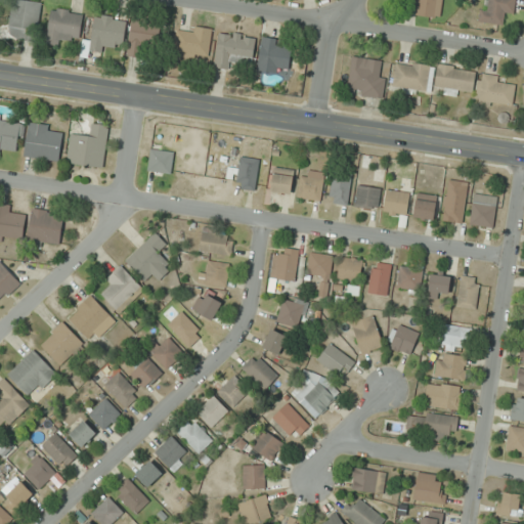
[(40,1),(11,0),(10,39),(39,40),(40,1)]
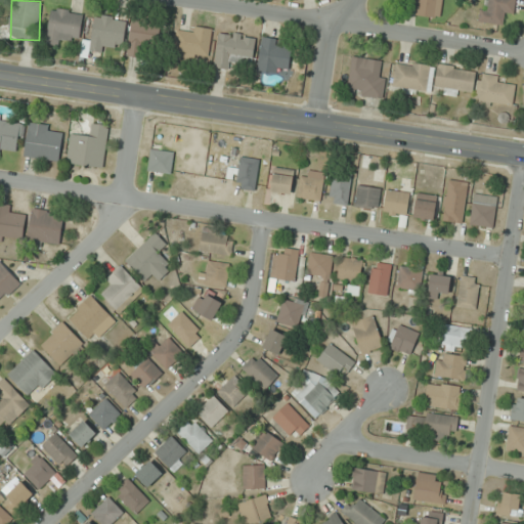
[(418,4),(417,15),(439,18),(441,0),(406,0),(406,2),(418,4)]
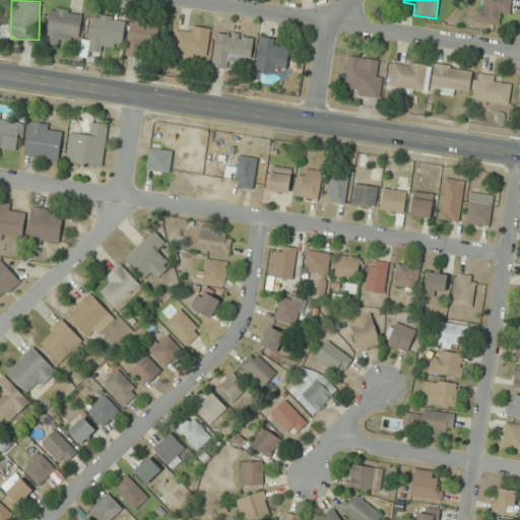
[(480,0),(478,22),(499,25),(500,15),(510,17),(511,0),(480,0)]
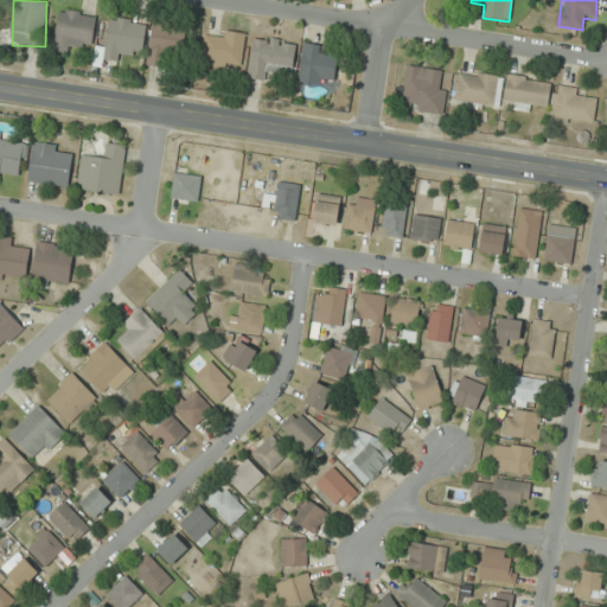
[(53,50),(74,53),(75,43),(93,46),(97,14),(59,8),(53,50)]
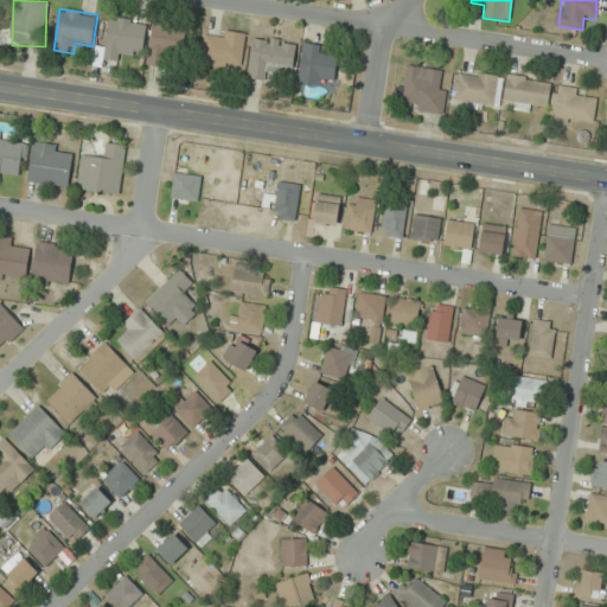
[(106,56),(142,59),(146,21),(109,18),(106,56)]
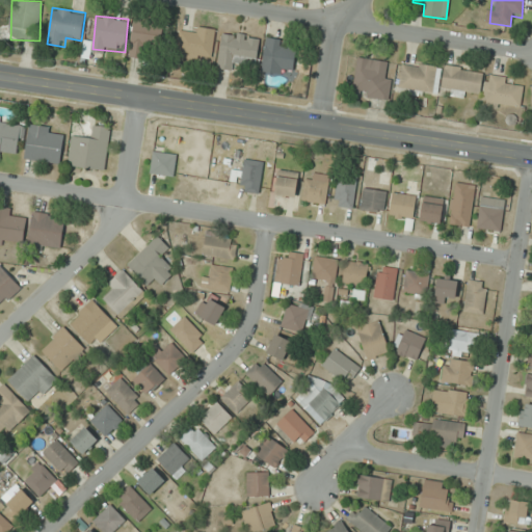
[(162,52),(166,26),(135,20),(129,56),(148,59),(150,50),(162,52)]
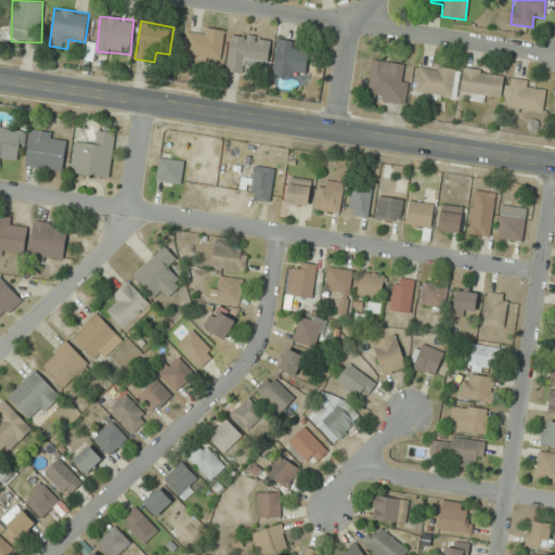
[(224,33),(189,27),(184,56),(221,62),(224,33)]
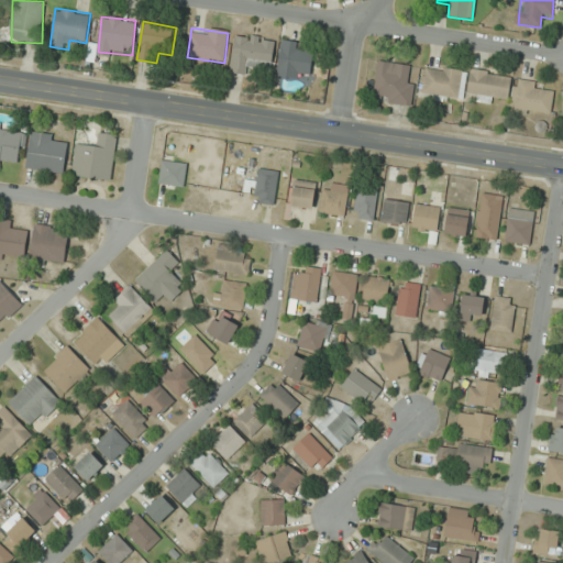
[(271,68),(275,40),(235,34),(230,72),(250,75),(251,65),(271,68)]
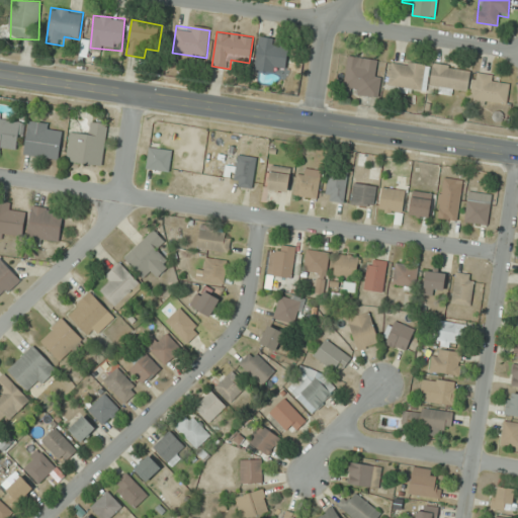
[(260,37),(255,70),(284,74),(289,41),(260,37)]
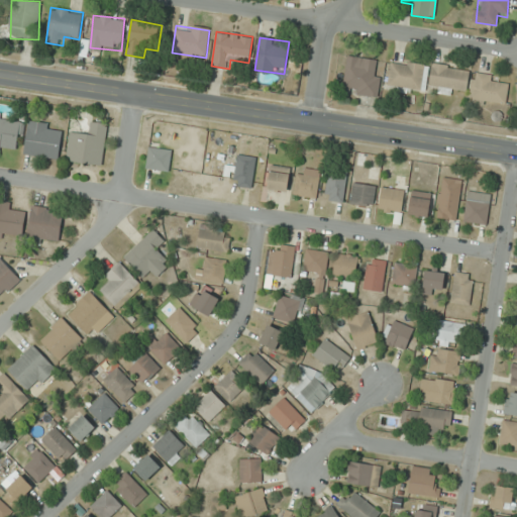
[(378,98),(382,72),(375,72),(376,59),(347,56),(342,93),(378,98)]
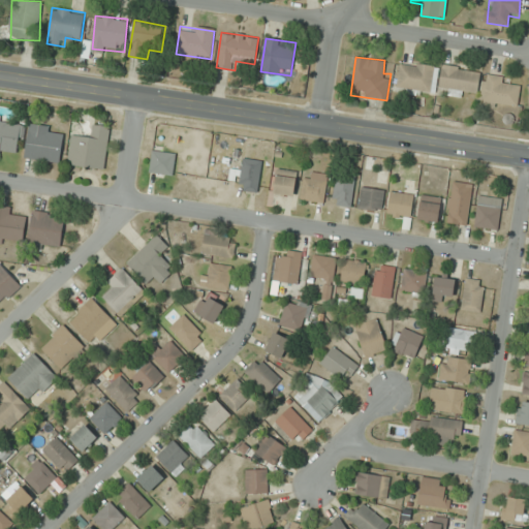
[(438,66),(401,61),(397,89),(434,95),(438,66)]
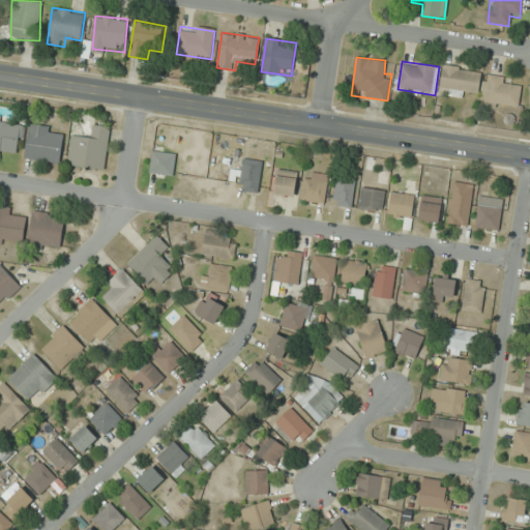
[(450,89),(450,95),(466,97),(466,92),(478,93),(481,69),(443,65),(440,87),(450,89)]
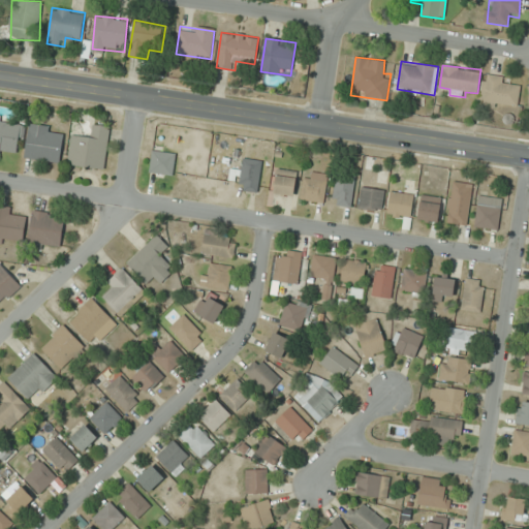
[(479,103),(517,110),(521,81),(485,75),(479,103)]
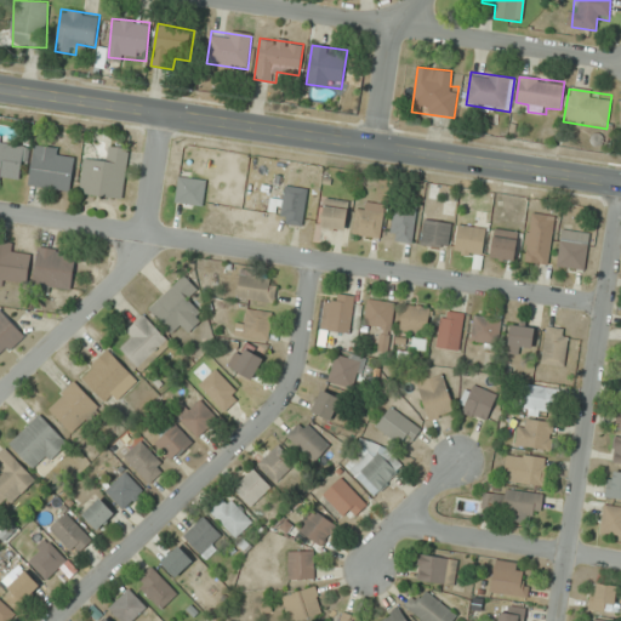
[(0,180),(23,183),(28,142),(0,138),(0,180)]
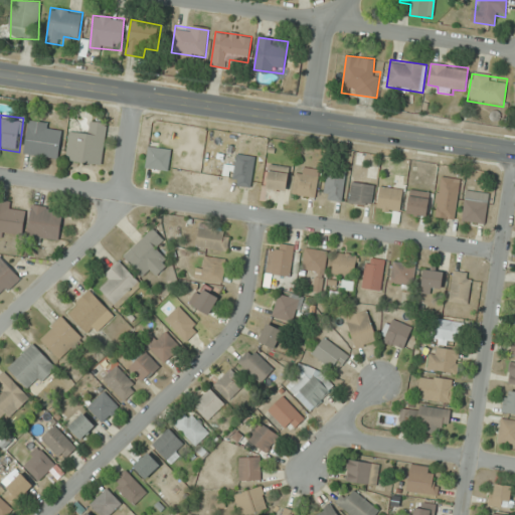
[(53,123),(28,119),(24,155),(58,160),(62,133),(52,132),(53,123)]
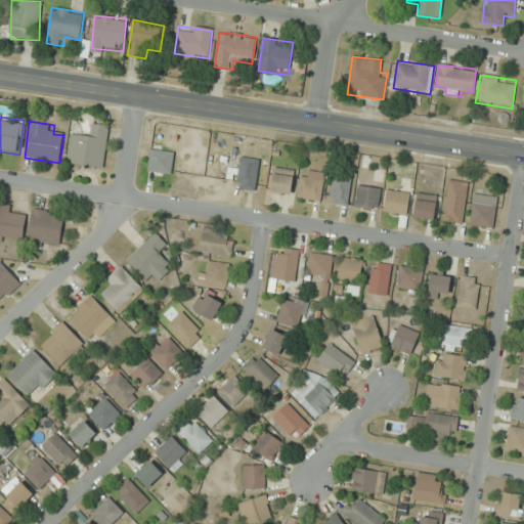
[(103,169),(110,125),(91,123),(89,133),(71,131),(67,164),(103,169)]
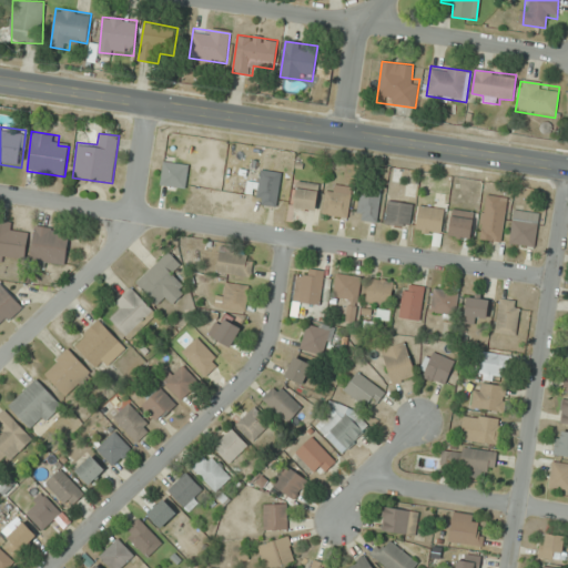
[(190,165),(164,161),(160,185),(185,190),(190,165)]
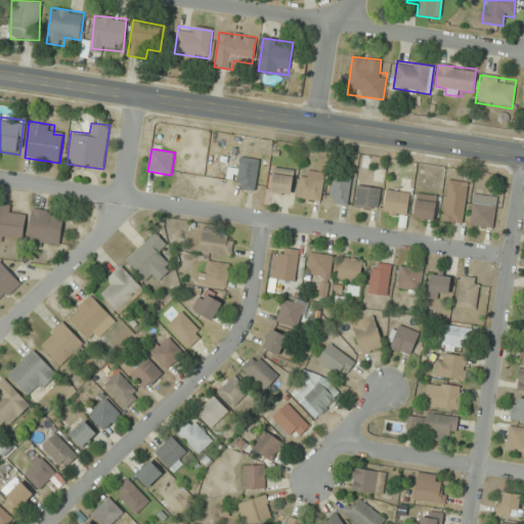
[(236,188),(256,191),(260,159),(241,157),(236,188)]
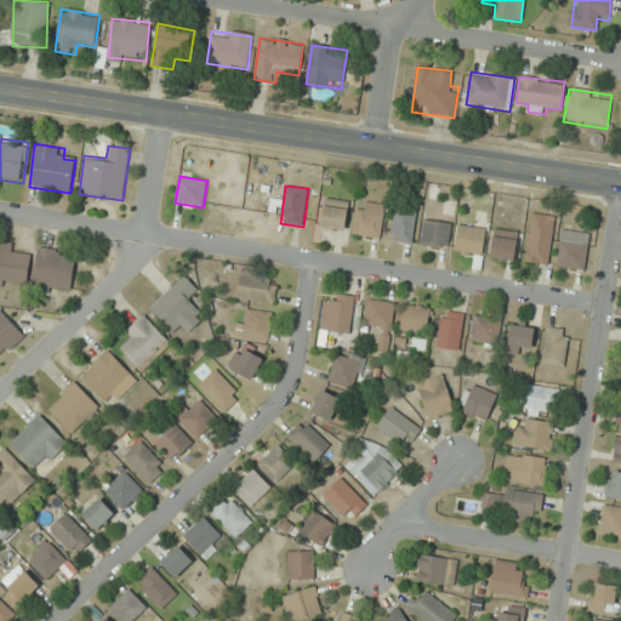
[(349,201),(325,198),(320,228),(345,232),(349,201)]
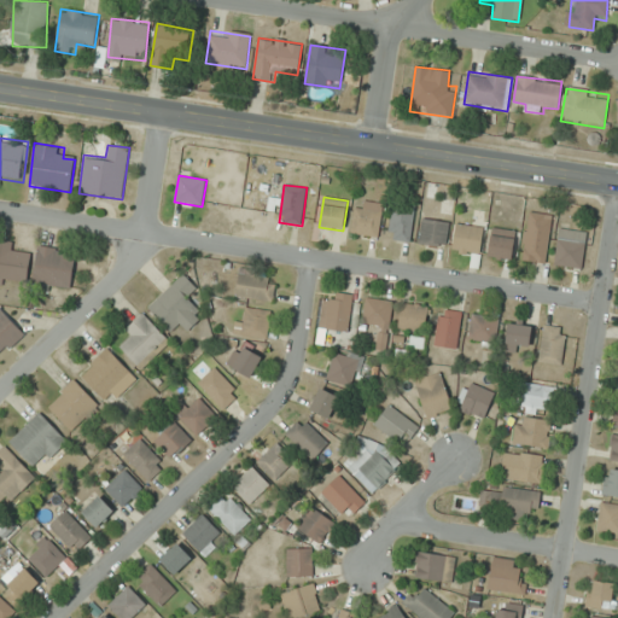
[(368,210),(355,208),(351,234),(379,238),(384,204),(369,202),(368,210)]
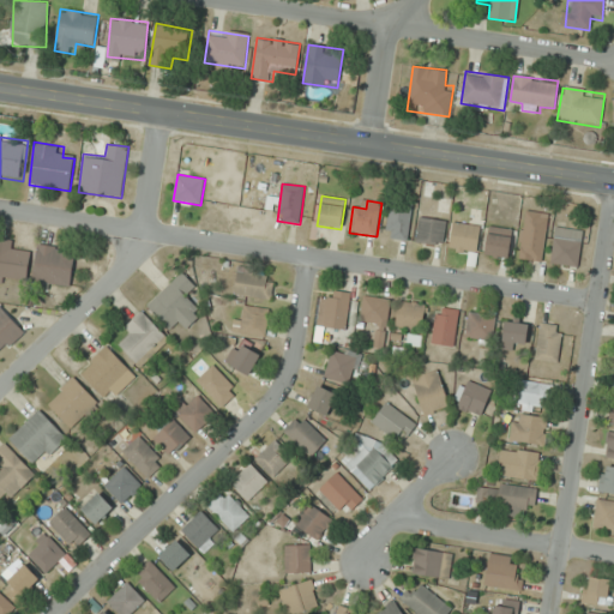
[(414,206),(392,202),(385,236),(407,241),(414,206)]
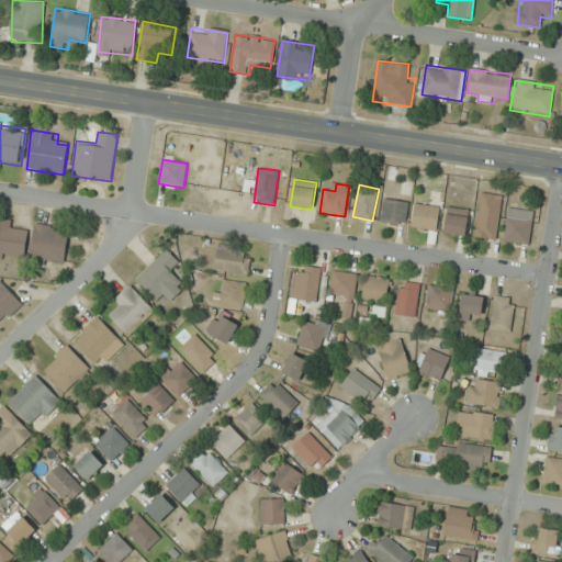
[(503,195),(481,192),(474,237),(496,239),(503,195)]
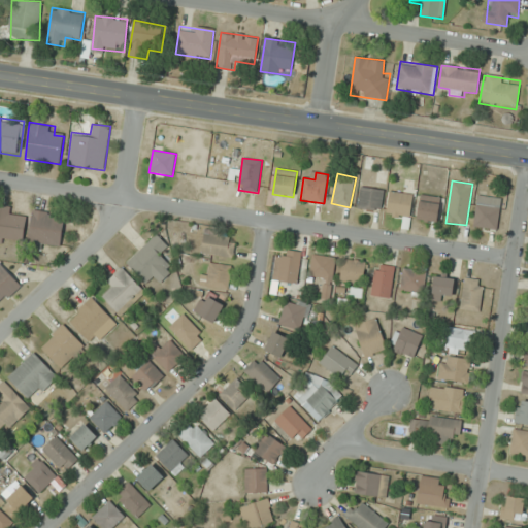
[(385,190),(361,187),(358,208),(382,211),(385,190)]
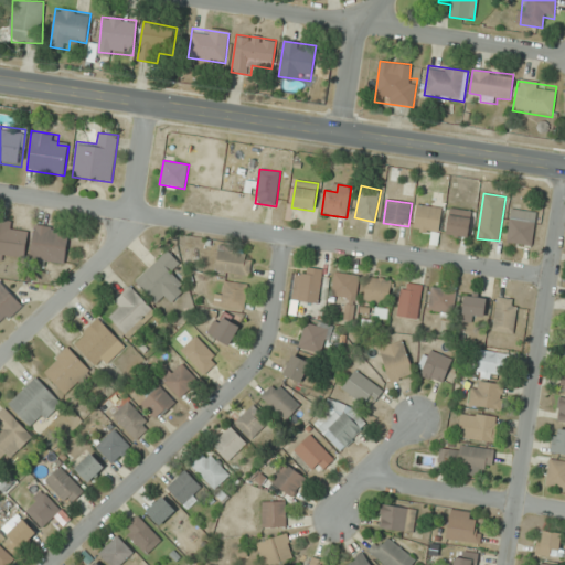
[(439,233),(443,208),(417,204),(414,230),(439,233)]
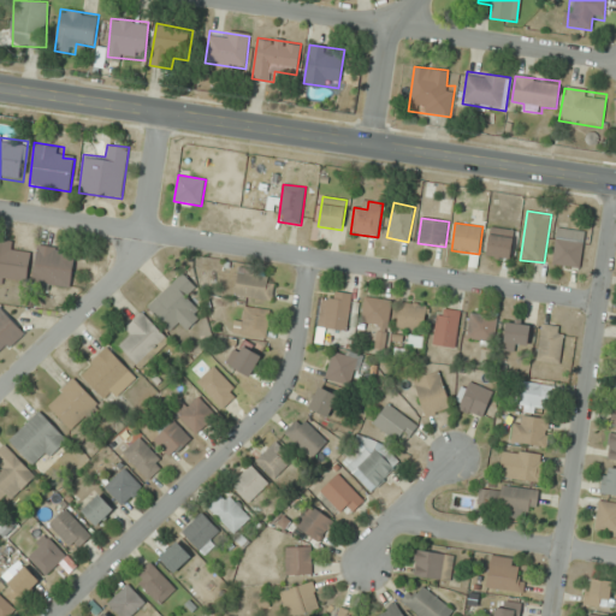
[(486,255),(509,260),(515,231),(492,226),(486,255)]
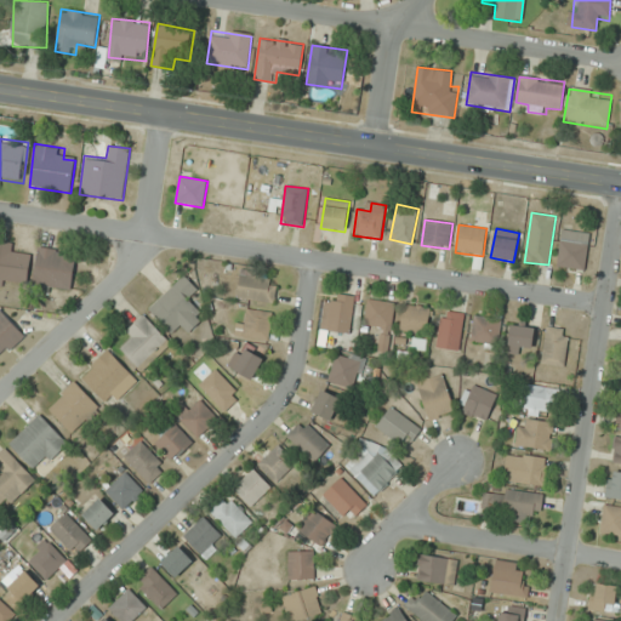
[(558,268),(585,271),(588,233),(562,231),(558,268)]
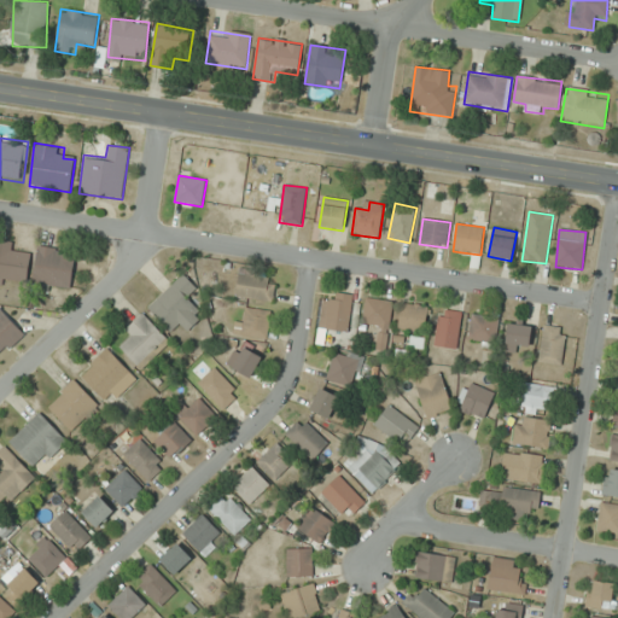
[(0,240),(0,285),(27,289),(31,254),(13,251),(15,243),(0,240)]
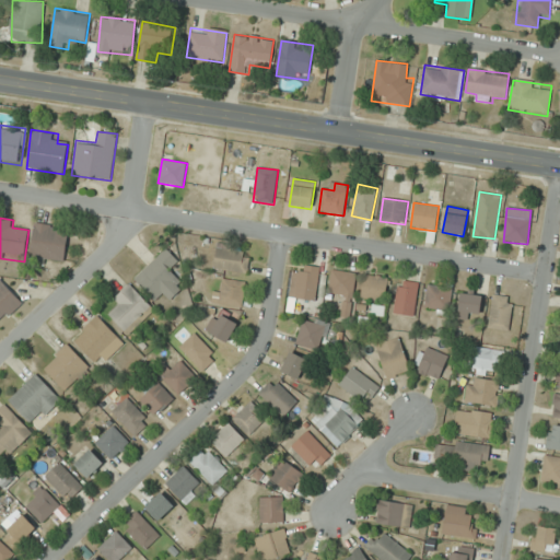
[(30,257),(65,261),(69,228),(34,223),(30,257)]
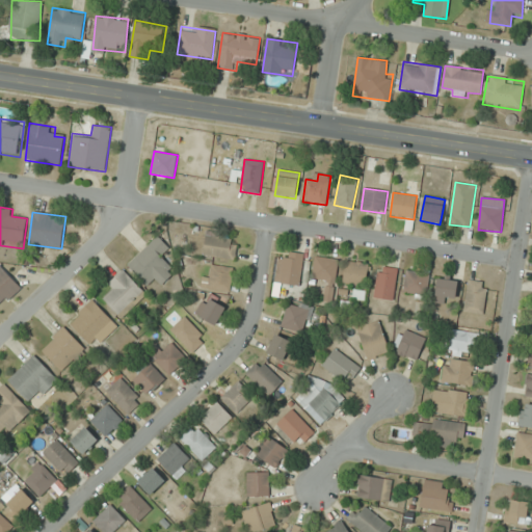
[(204,256),(235,260),(238,238),(207,234),(204,256)]
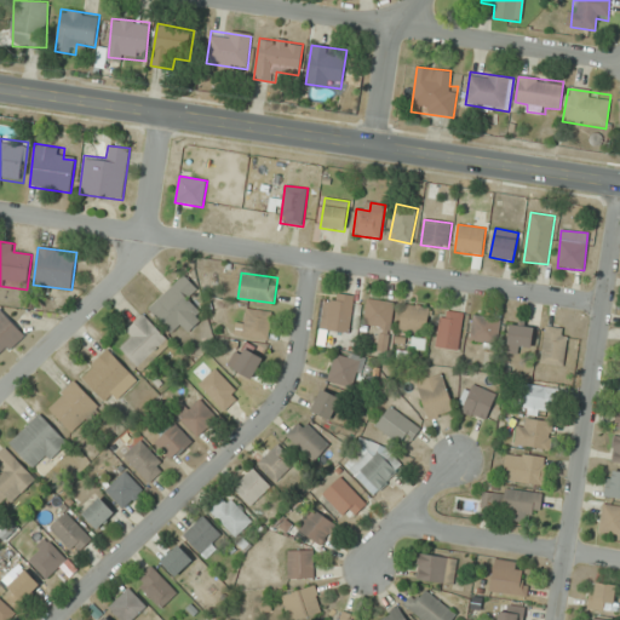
[(181,325),(188,333),(206,316),(189,298),(197,288),(185,275),(149,308),(172,333),(181,325)]
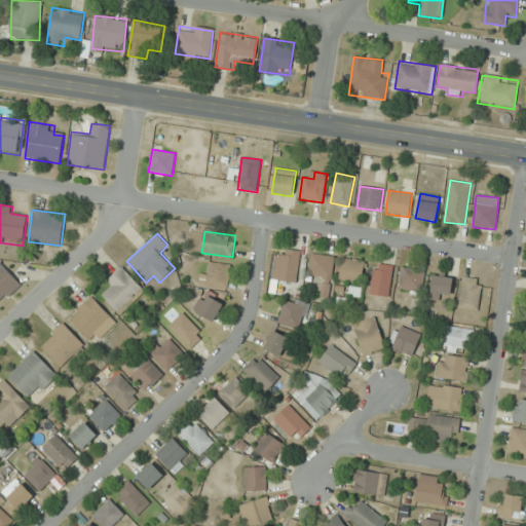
[(285,257),(275,256),(271,279),(296,284),(301,251),(286,249),(285,257)]
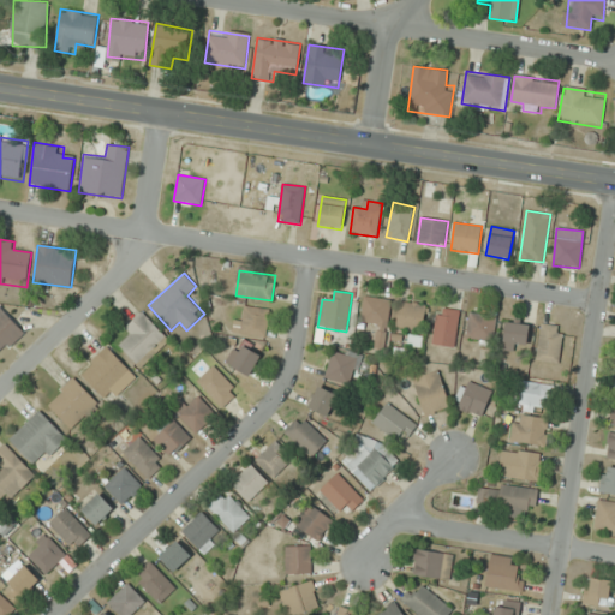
[(375,347),(384,348),(392,300),(365,296),(360,323),(377,326),(375,347)]
